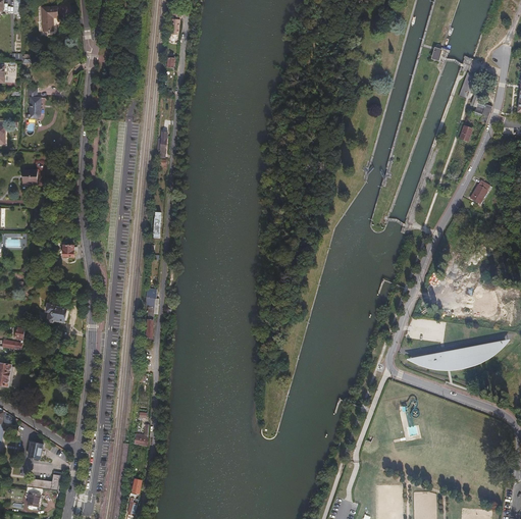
[(53,28),(53,15),(58,15),(57,4),(43,5),(43,29),(53,28)]
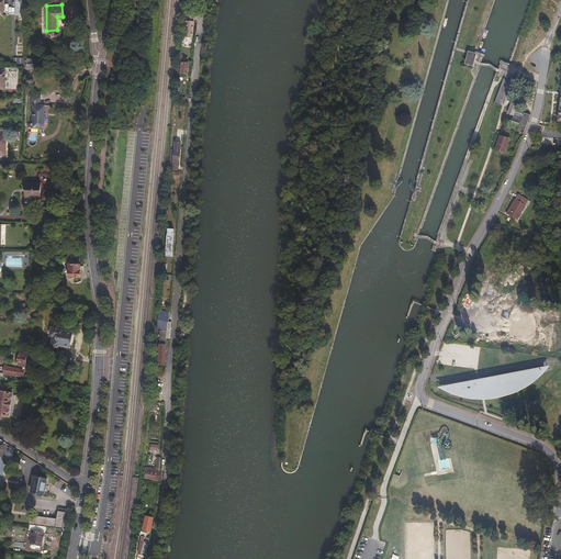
[(191,36),(193,13),(184,12),(181,34),(191,36)]
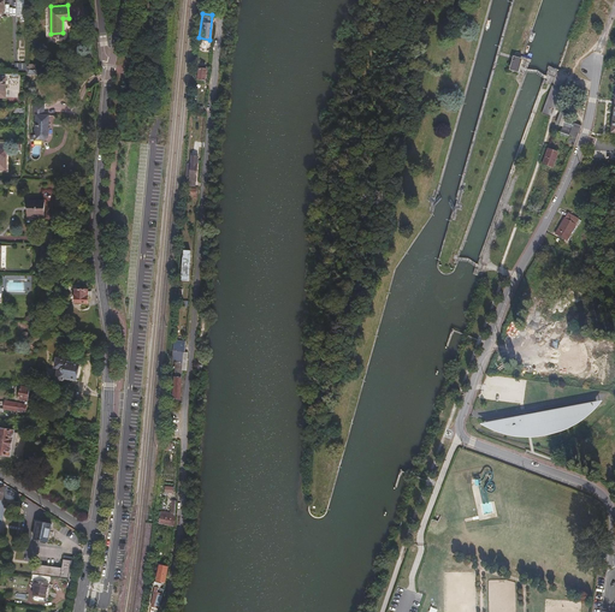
[(513,52),(508,65),(516,67),(521,54),(513,52)]
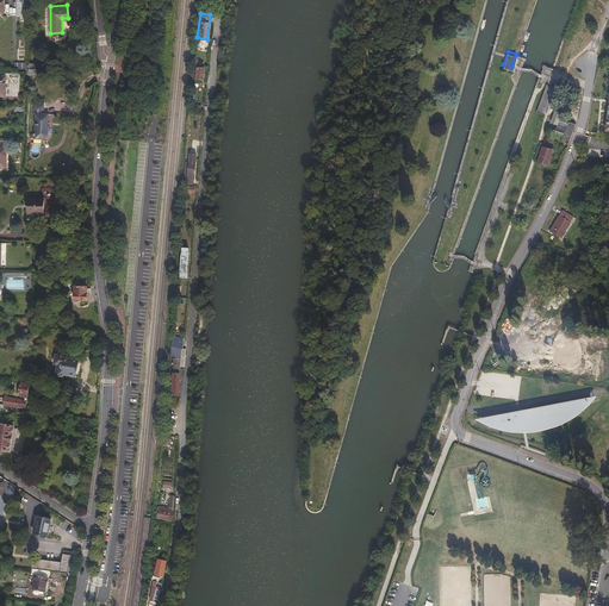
[(545,81),(535,107),(545,111),(550,95),(553,95),(557,86),(545,81)]
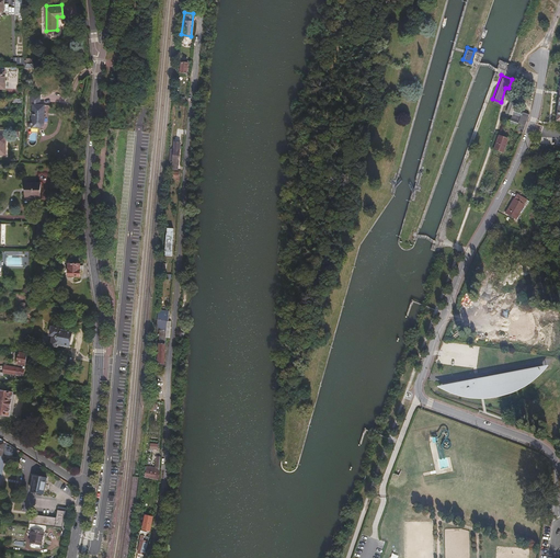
[(44,126),(44,103),(42,102),(42,94),(32,94),(32,126),(44,126)]
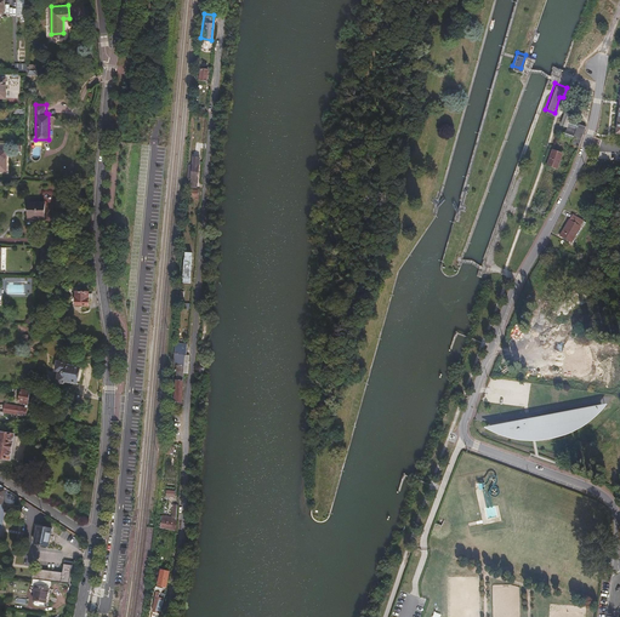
[(579,142),(582,123),(569,118),(562,115),(559,121),(567,124),(563,132),(572,135),(570,140),(579,142)]
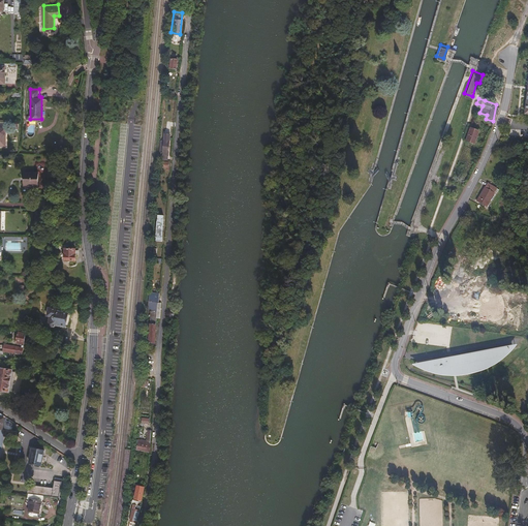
[(469,125),(465,137),(474,141),(478,128),(478,125),(473,124),(473,126),(469,125)]
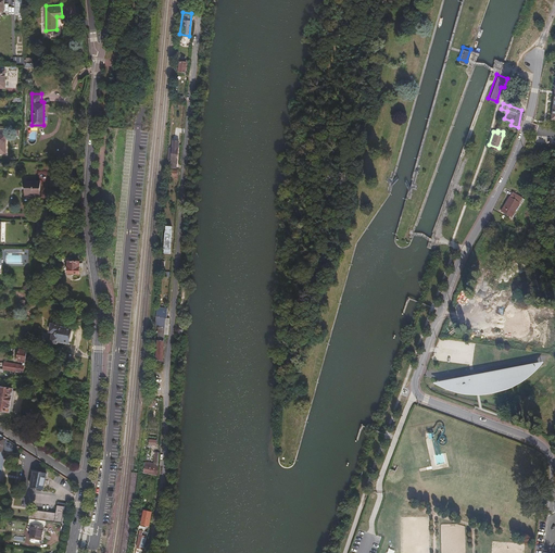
[(39,193),(39,178),(25,178),(25,192),(39,193)]
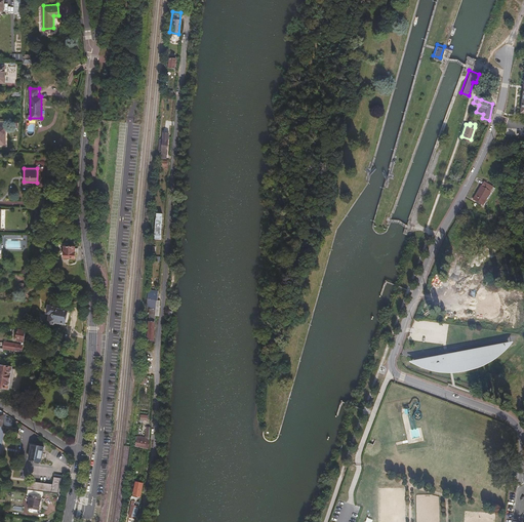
[(483,202),(491,188),(481,183),(473,196),(483,202)]
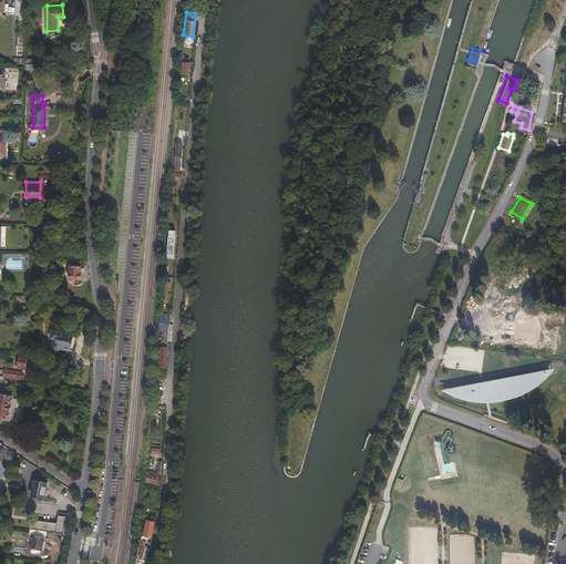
[(4,265),(22,266),(22,255),(4,254),(4,265)]
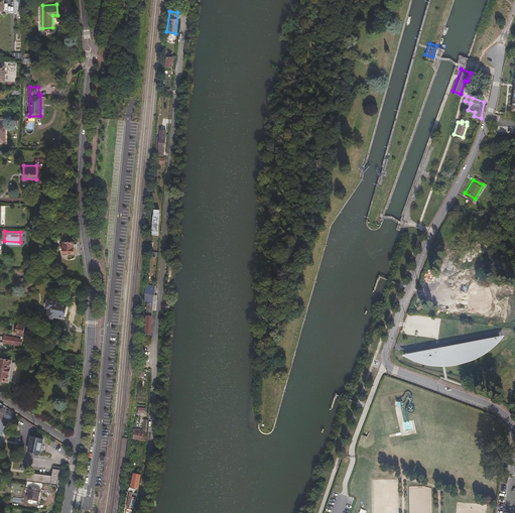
[(74,252),(73,246),(76,245),(76,241),(73,241),(73,240),(62,241),(62,252),(74,252)]
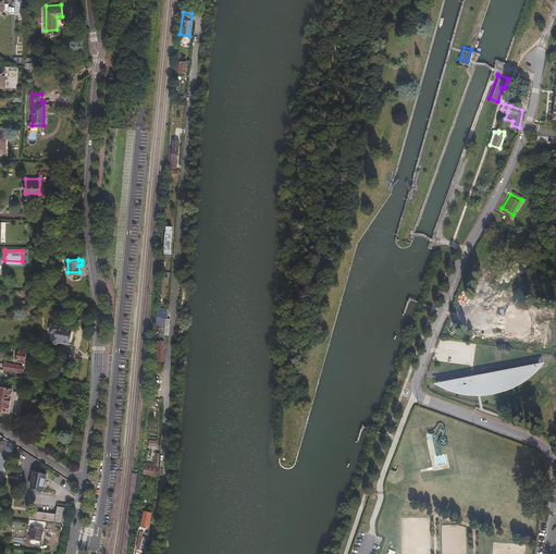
[(167,316),(168,306),(157,306),(155,325),(157,325),(157,329),(155,329),(155,331),(156,331),(156,334),(157,334),(157,337),(156,337),(156,341),(157,341),(155,358),(162,358),(163,345),(163,332),(164,316),(167,316)]
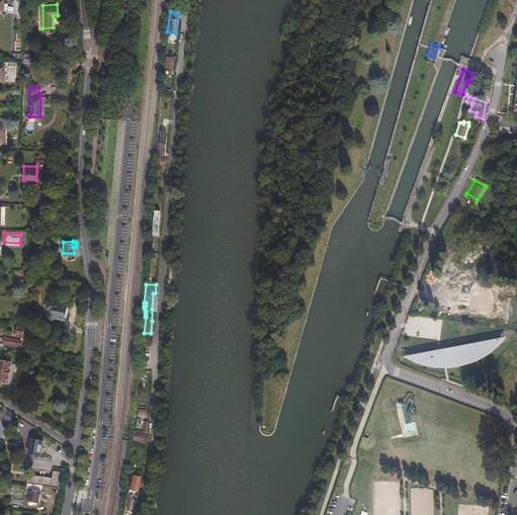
[(63,316),(66,304),(58,303),(58,301),(44,297),(41,306),(45,307),(44,316),(49,317),(50,314),(63,316)]
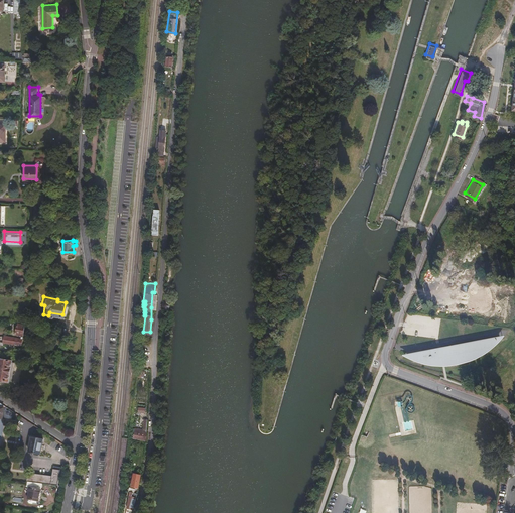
[(21,333),(23,322),(15,321),(13,331),(21,333)]
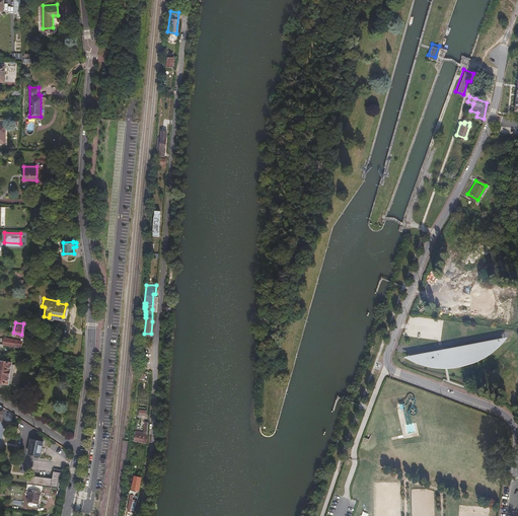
[(20,345),(21,339),(2,336),(1,342),(10,343),(20,345)]
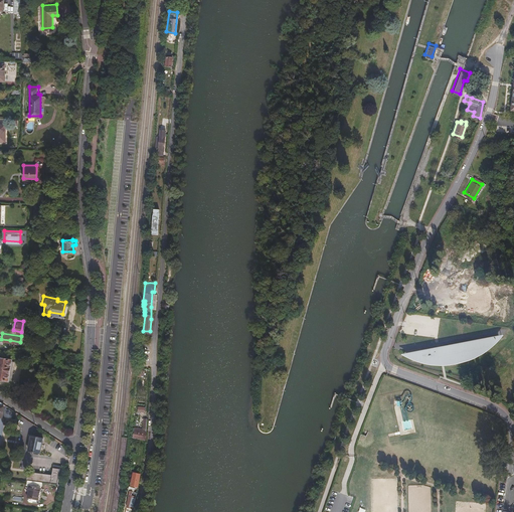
[(503,334),(402,353),(410,358),(417,361),(427,364),(434,364),(444,365),(457,363),(471,360),(479,356),(484,352),(490,348),(499,341),(503,334)]
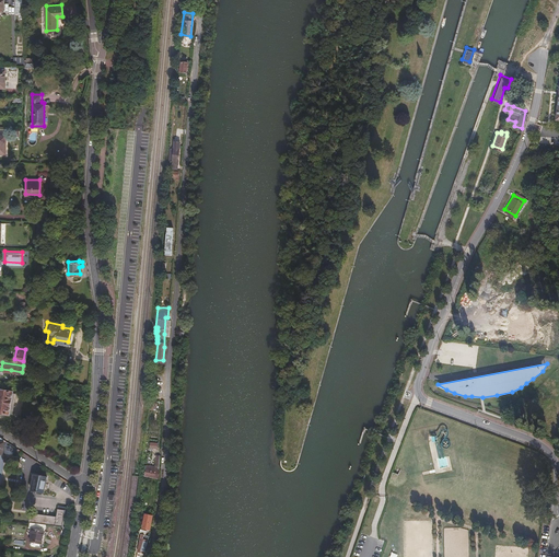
[(9,409),(11,390),(11,389),(0,386),(0,409),(9,410),(9,409)]
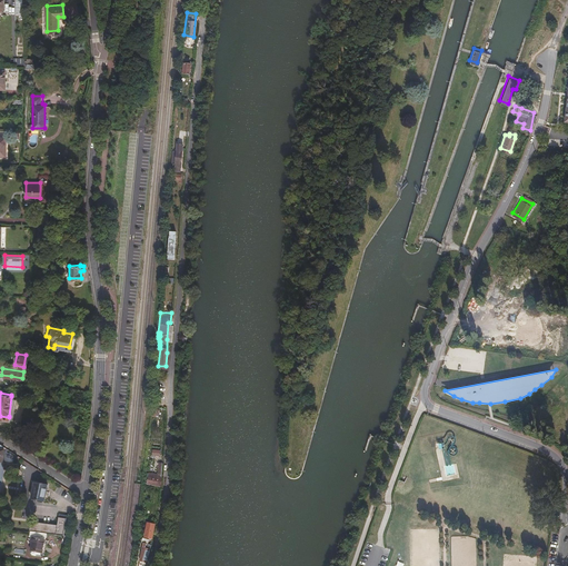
[(160,484),(161,464),(162,462),(162,460),(158,460),(158,473),(147,472),(146,483),(160,484)]
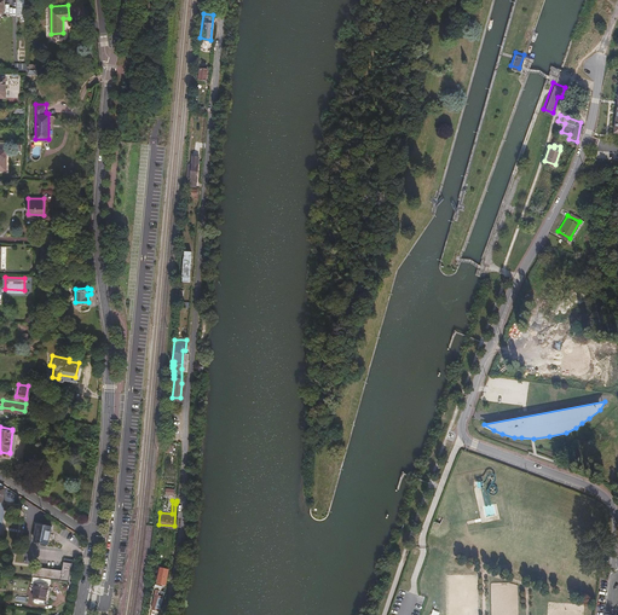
[(48,541),(51,523),(36,521),(34,539),(48,541)]
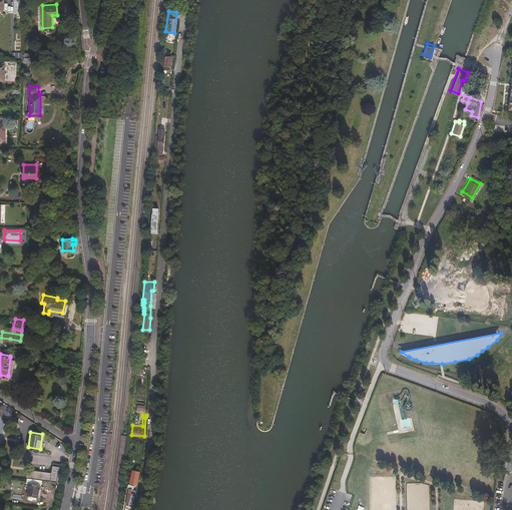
[(136,482),(138,469),(136,469),(132,468),(130,481),(136,482)]
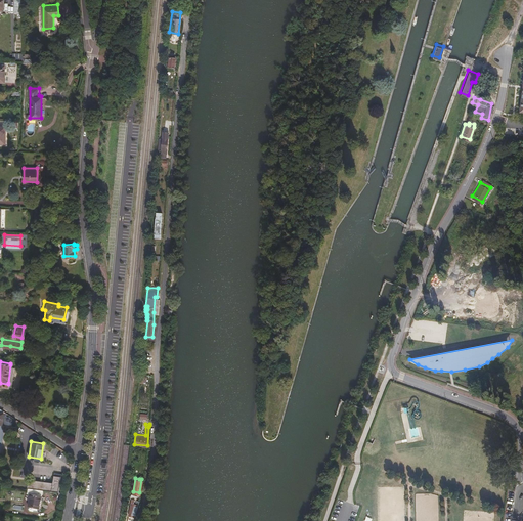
[(38,506),(42,488),(31,486),(27,504),(28,504),(37,506),(38,506)]
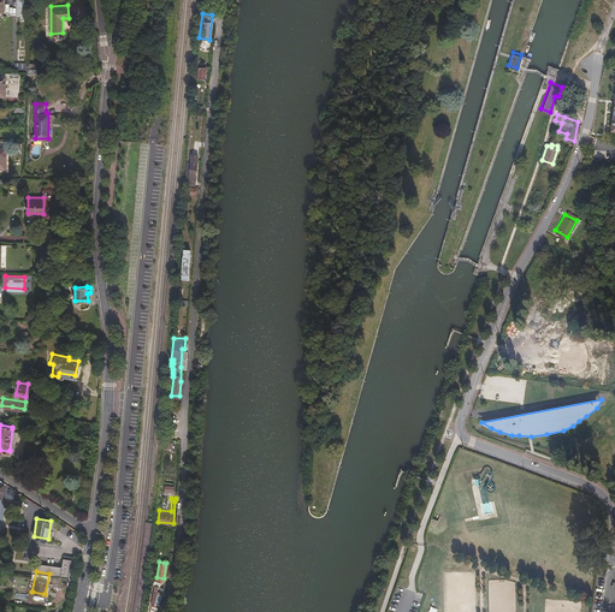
[(157,605),(163,586),(158,586),(155,584),(151,602),(157,605)]
